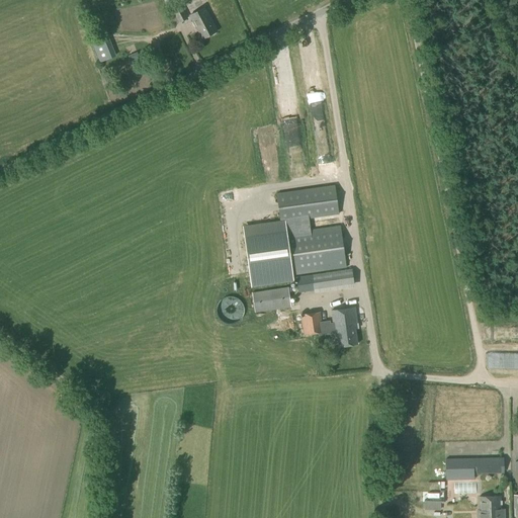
[(179,23),(187,18),(181,6),(172,11),(179,23)]
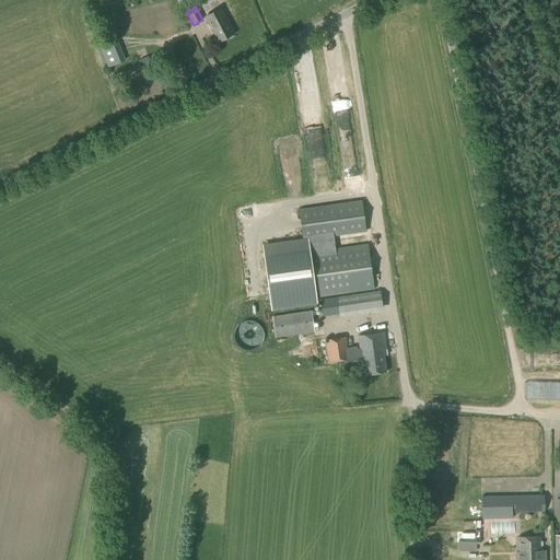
[(219,42),(226,37),(216,18),(208,22),(219,42)]
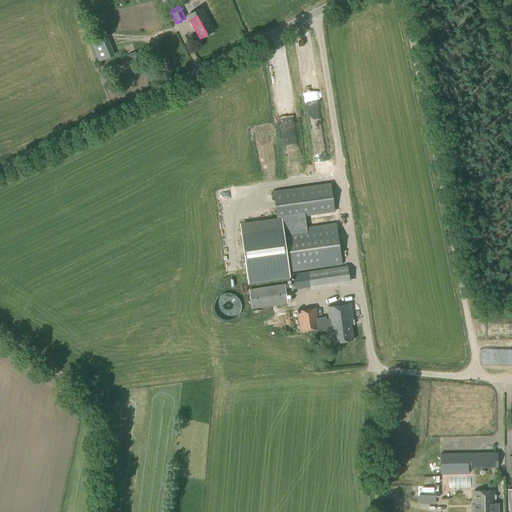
[(112,48),(96,55),(99,62),(115,56),(112,48)]
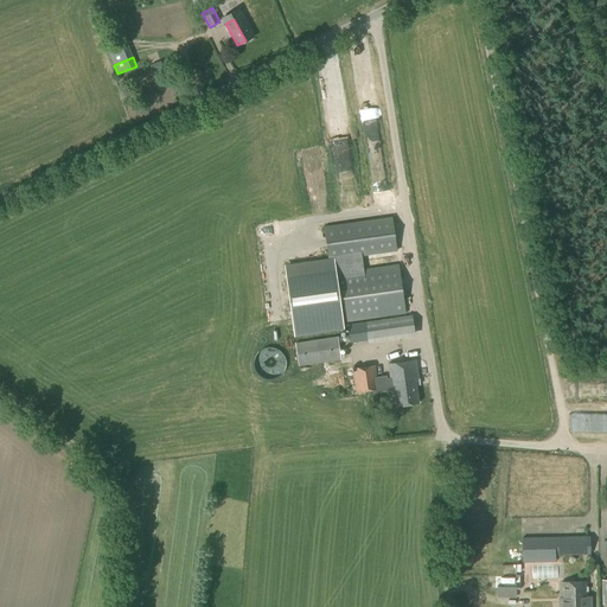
[(149,64),(153,71),(163,66),(160,61),(149,64)]
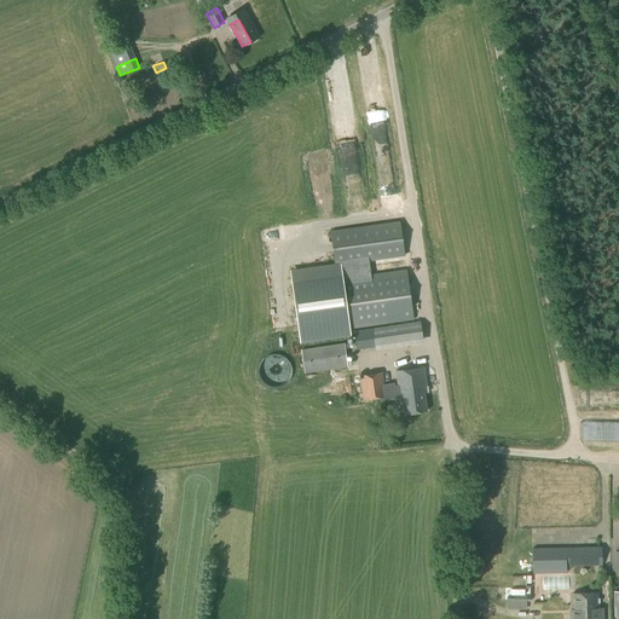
[(318,162),(322,202),(333,202),(333,206),(336,206),(333,161),(318,162)]
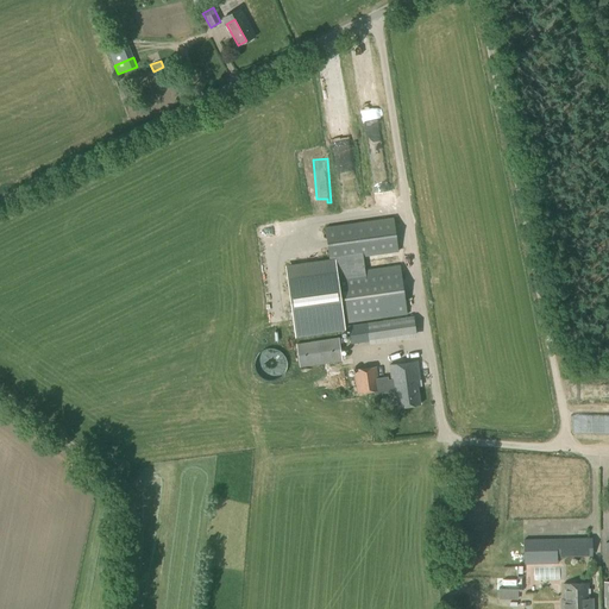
[(359,179),(358,168),(344,169),(345,180),(359,179)]
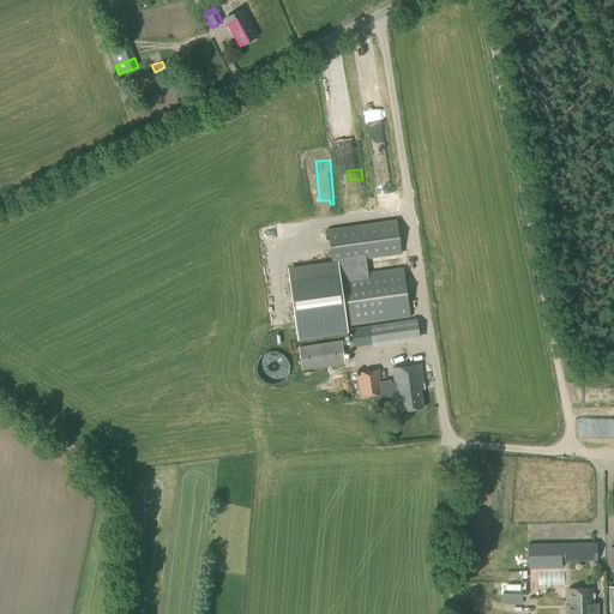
[(401,254),(397,221),(335,229),(339,263),(401,254)]
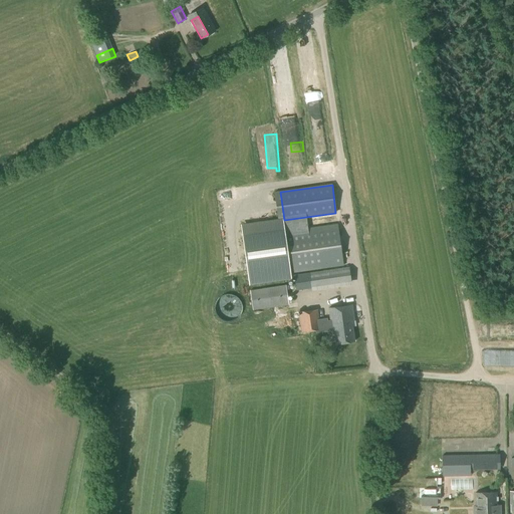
[(290,273),(343,266),(337,224),(284,231),(282,218),(240,224),(249,285),(291,279),(290,273)]
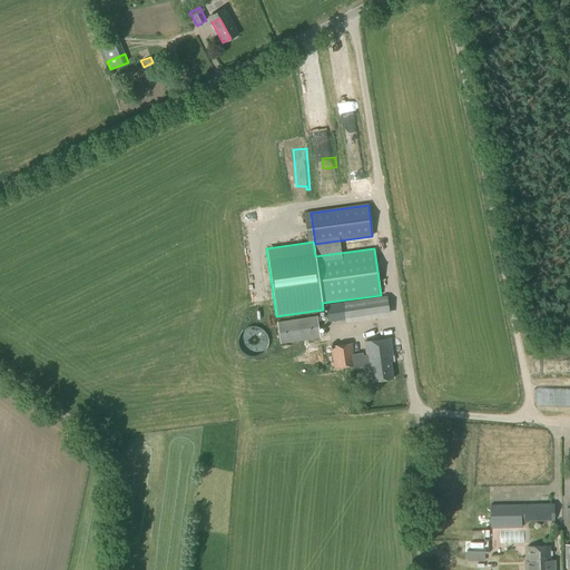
[(345,322),(390,316),(386,296),(325,305),(328,322),(345,320),(345,322)]
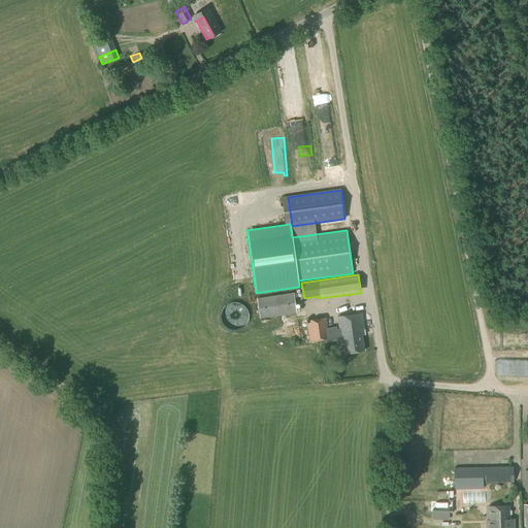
[(233,321),(236,321),(238,320),(240,319),(242,318),(244,316),(246,314),(248,311),(249,309),(249,306),(249,304),(249,302),(248,299),(245,297),(244,295),(242,294),(240,292),(238,292),(235,291),(233,291),(230,291),(228,292),(226,293),(224,295),(222,296),(221,298),(220,301),(219,303),(219,305),(219,308),(220,310),(221,312),(222,316),(224,317),(226,319),(228,320),(231,321),(233,321)]
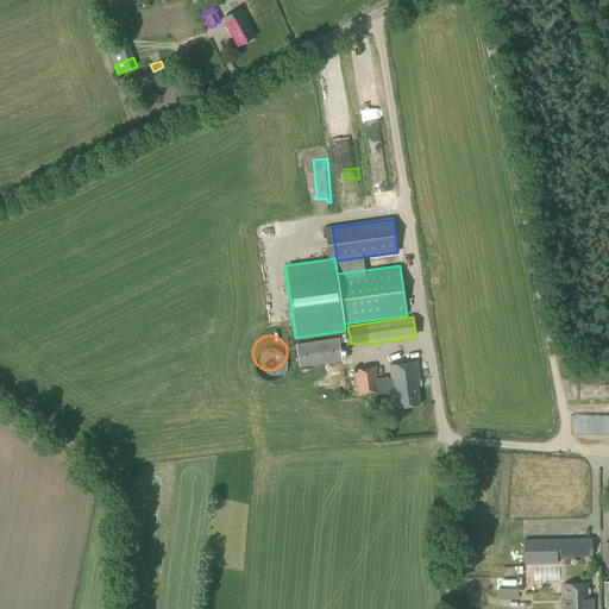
[(300,368),(341,362),(338,338),(296,344),(300,368)]
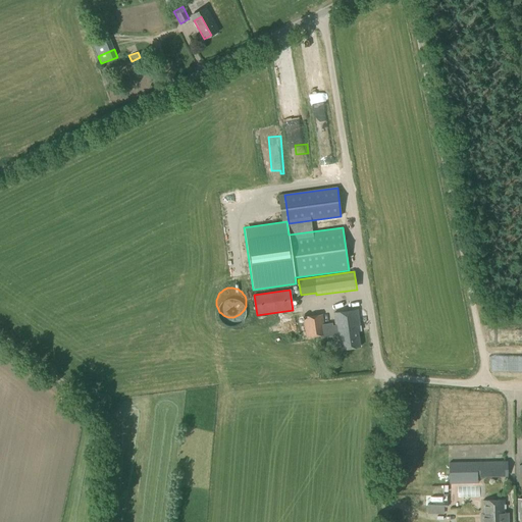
[(323,331),(324,336),(324,337),(338,335),(341,351),(361,348),(359,332),(361,332),(358,311),(333,314),(335,330),(325,331),(323,331)]
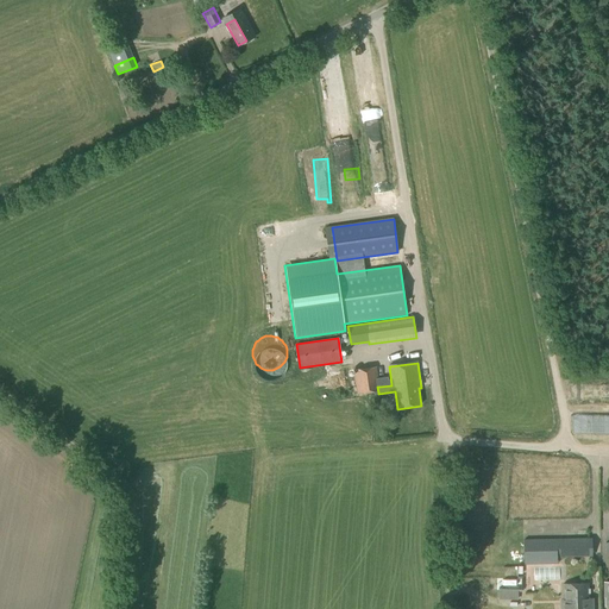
[(377,387),(380,387),(377,369),(355,371),(357,395),(378,393),(377,387)]
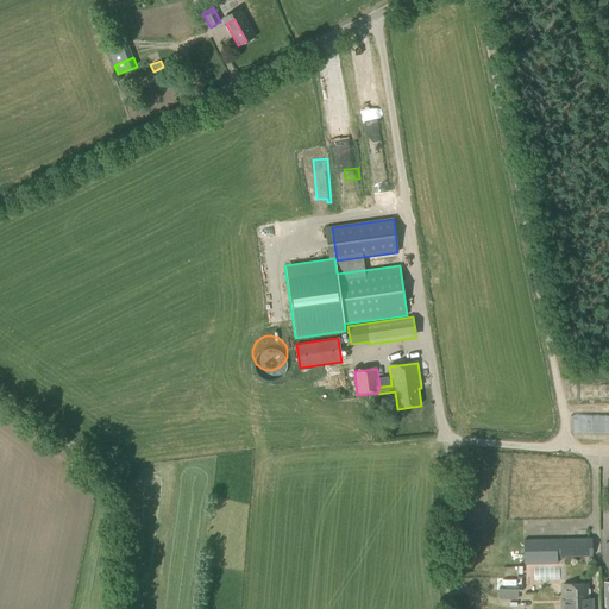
[(525,564),(557,563),(556,557),(591,557),(590,539),(523,540),(525,564)]
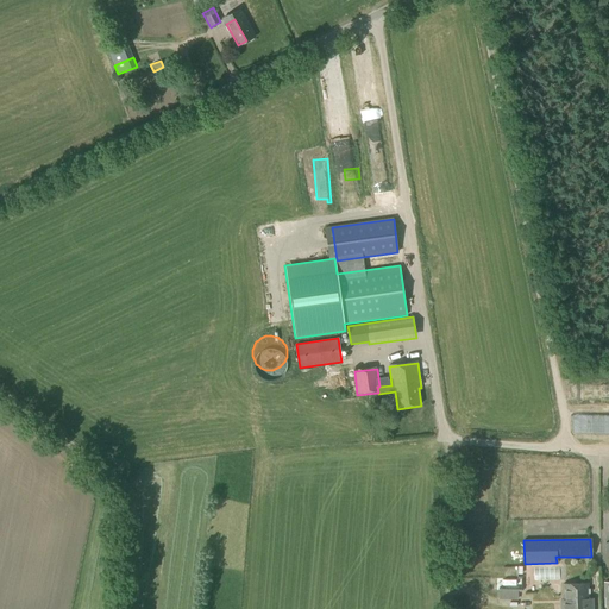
[(519,566),(520,576),(532,575),(531,566),(519,566)]
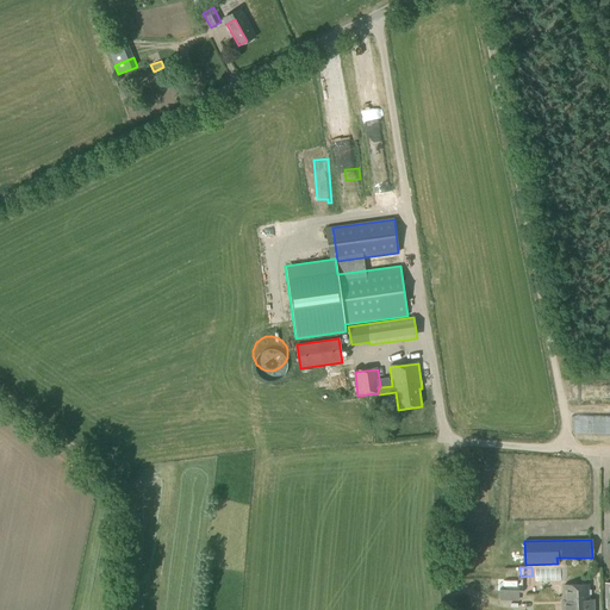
[(564,567),(537,568),(539,584),(565,583),(564,567)]
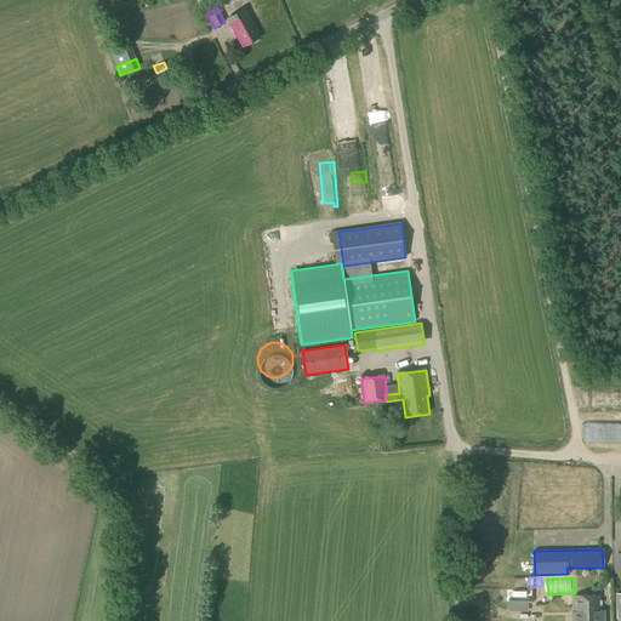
[(508,592),(510,613),(533,611),(531,591),(508,592)]
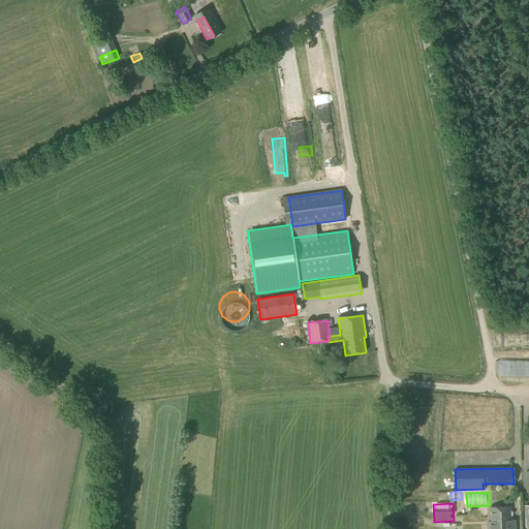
[(511,507),(489,508),(490,527),(488,527),(487,528),(516,528),(516,521),(511,521),(511,507)]
